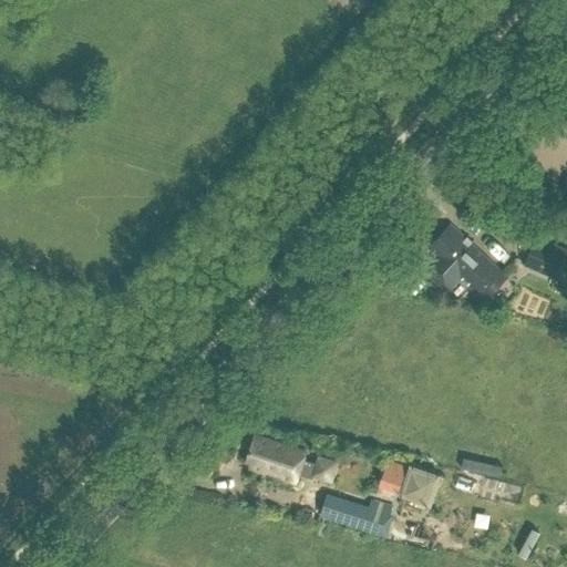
[(446,291),(460,278),(462,280),(464,278),(470,282),(467,286),(478,297),(502,274),(471,243),(473,241),(467,236),(465,238),(451,224),(428,247),(436,256),(423,269),(446,291)]
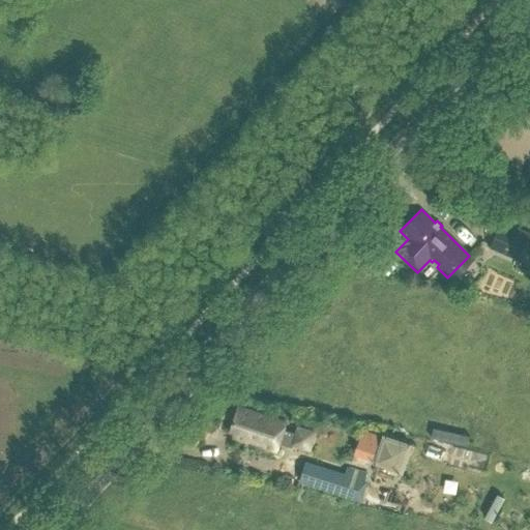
[(529,233),(502,222),(491,246),(520,259),(522,255),(529,258),(529,233)]
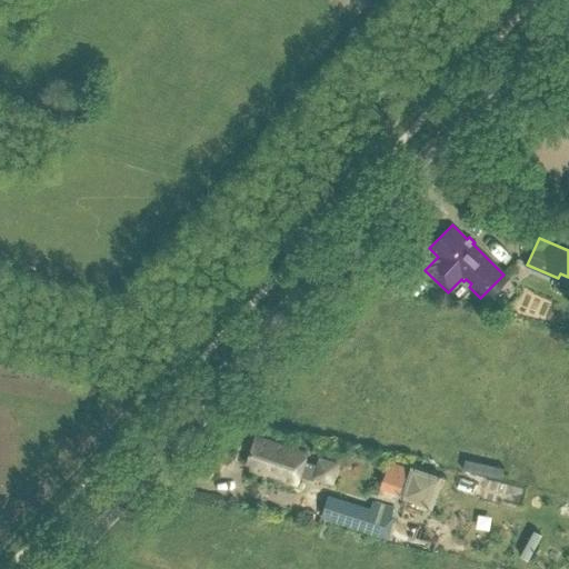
[(320,458),(321,458),(320,457),(317,465),(305,460),(307,453),(256,437),(248,461),(252,462),(251,469),(267,473),(267,472),(277,476),(276,477),(297,483),(300,475),(313,479),(316,475),(332,480),(338,463),(320,458)]
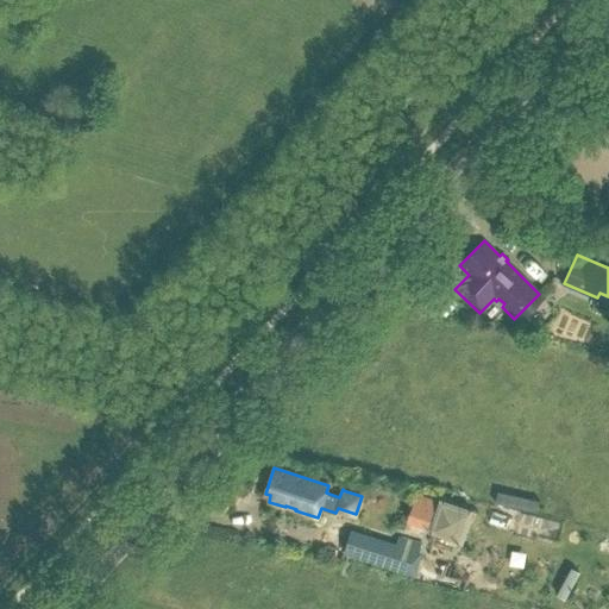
[(441,500),(431,531),(463,541),(472,509),(441,500)]
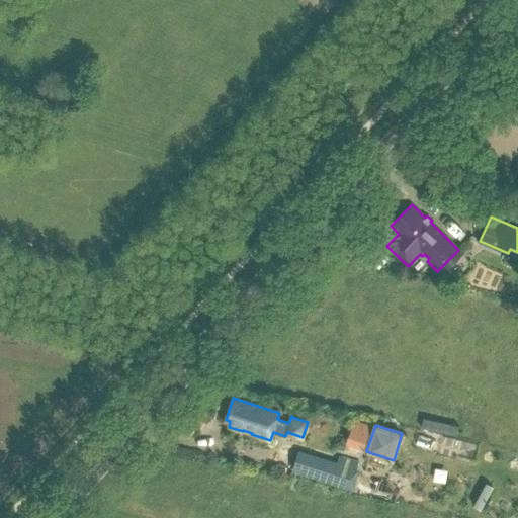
[(292,469),(353,489),(360,467),(299,450),(292,469)]
